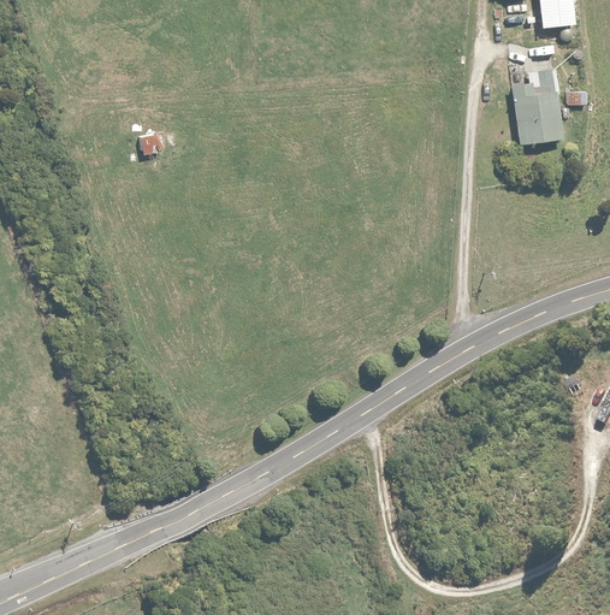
[(573,0),(538,0),(543,28),(575,24),(573,0)]
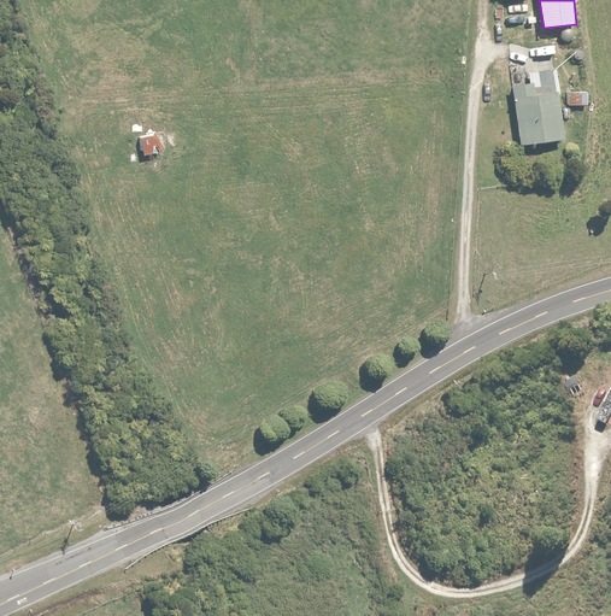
[(532,86),(512,88),(520,144),(564,139),(557,71),(530,74),(532,86)]
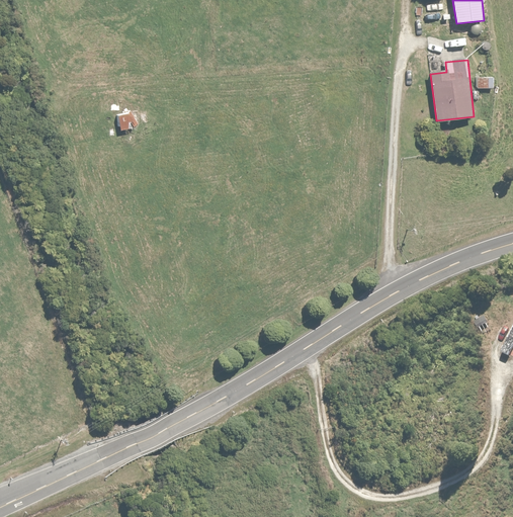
[(494,77),(478,77),(478,89),(495,89),(494,77)]
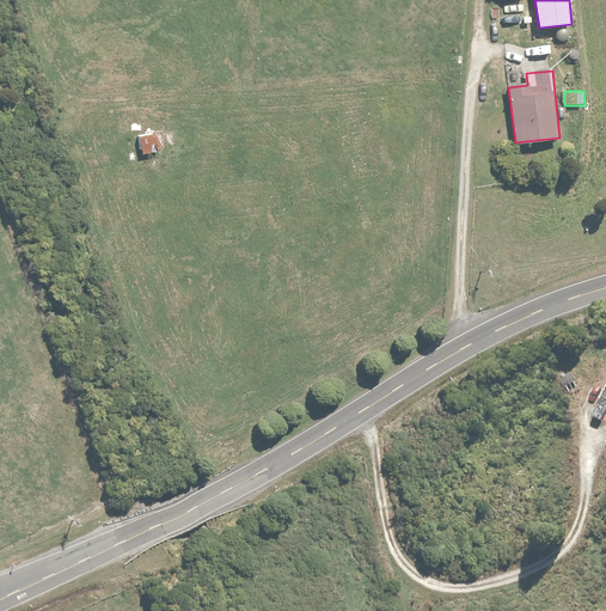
[(139,136),(142,156),(171,151),(167,132),(139,136)]
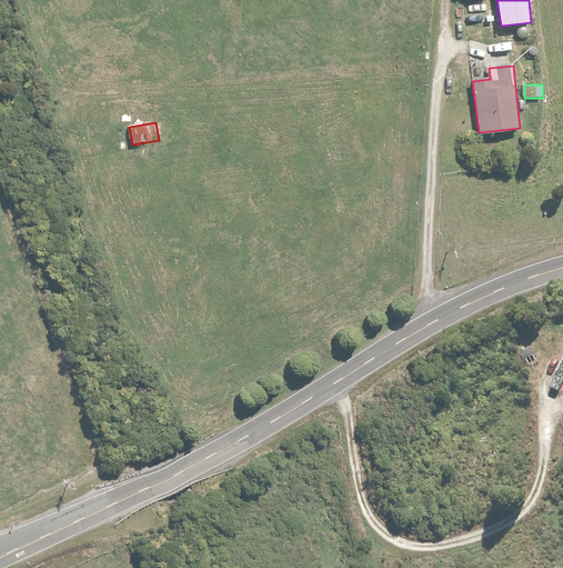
[(562,365),(551,389),(562,395),(562,365)]
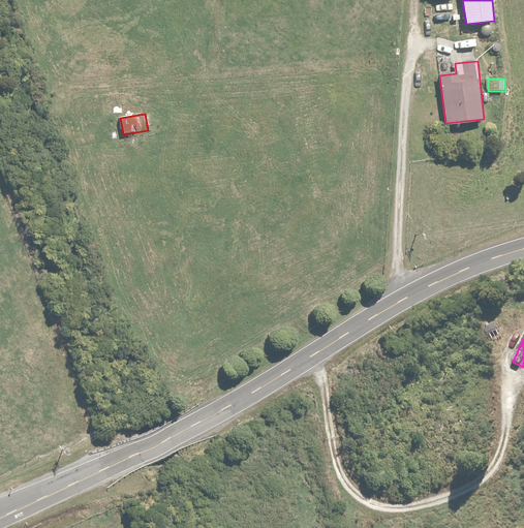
All buildings are outlined.
